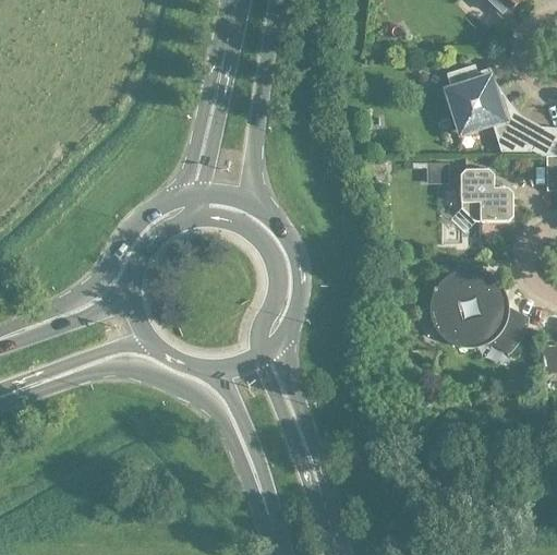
[(485,0),(503,16),(517,0),(485,0)]
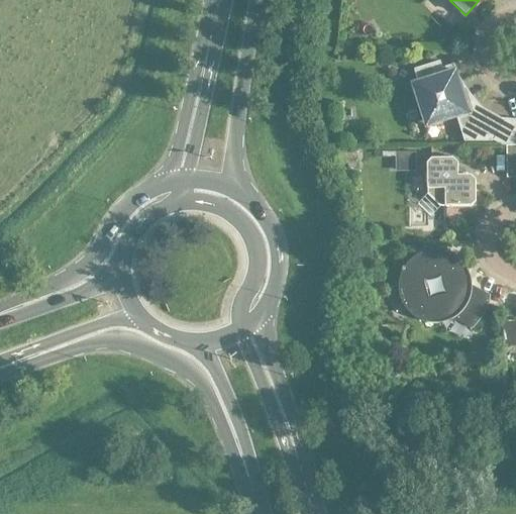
[(412,82),(421,111),(425,124),(455,115),(463,139),(491,139),(492,137),(505,143),(515,142),(515,117),(502,118),(496,114),(493,112),(489,110),(486,108),(480,102),(475,97),(472,94),(466,96),(461,83),(462,82),(459,76),(457,73),(455,69),(454,66),(453,62),(441,66),(439,59),(413,67),(417,81),(412,82)]
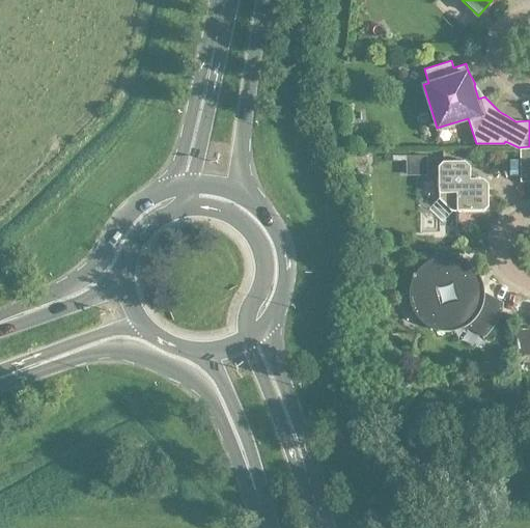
[(529,179),(529,146),(519,147),(520,181),(529,179)]
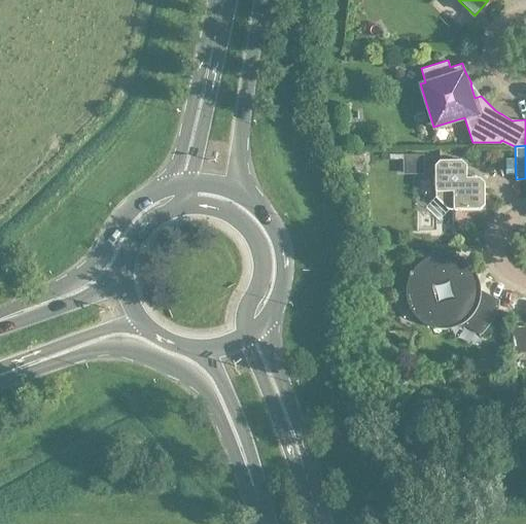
[(480,208),(484,203),(484,181),(479,176),(465,177),(465,164),(461,159),(439,160),(434,164),(434,195),(449,208),(480,208)]
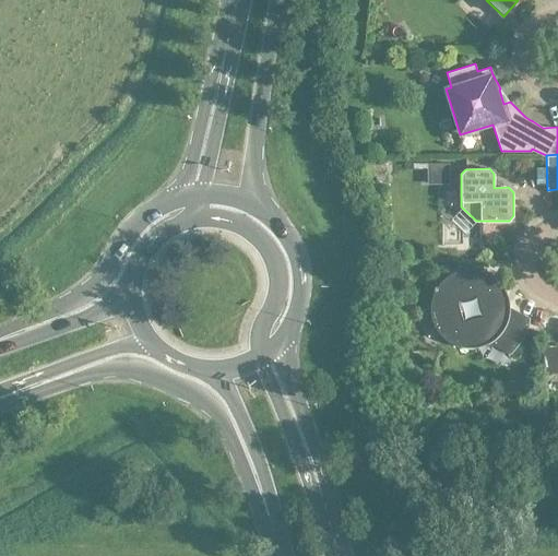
[(527,324),(530,316),(527,316),(509,306),(508,299),(506,293),(502,286),(498,281),(493,276),(487,272),(481,270),(474,269),(466,269),(461,270),(454,271),(449,274),(444,278),(440,282),(436,287),(435,286),(434,286),(432,287),(432,288),(434,290),(435,291),(431,297),(430,304),(430,311),(431,318),(434,324),(437,330),(441,334),(446,339),(451,343),(456,345),(463,346),(470,347),(476,346),(483,345),(488,342),(507,353),(508,354),(512,350),(517,345),(521,340),(524,332),(527,324)]
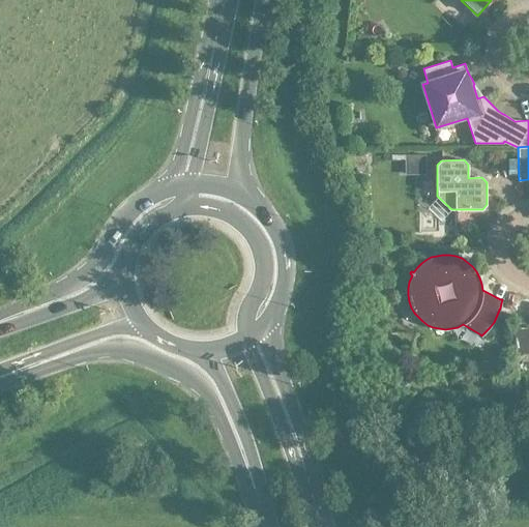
[(528,328),(515,329),(515,355),(528,355),(528,328)]
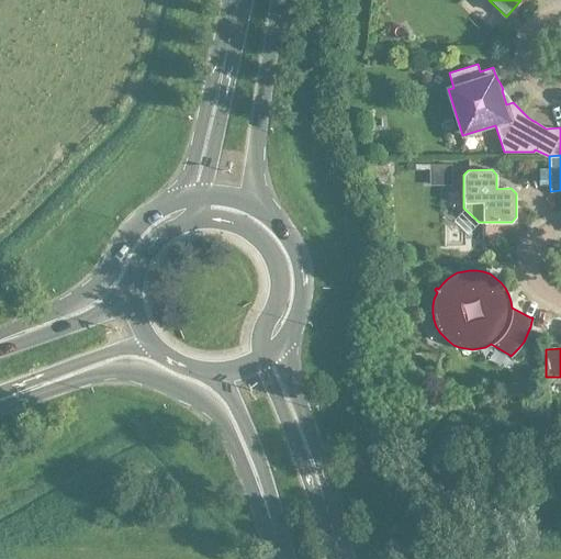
[(542,402),(533,402),(533,414),(542,414),(542,402)]
